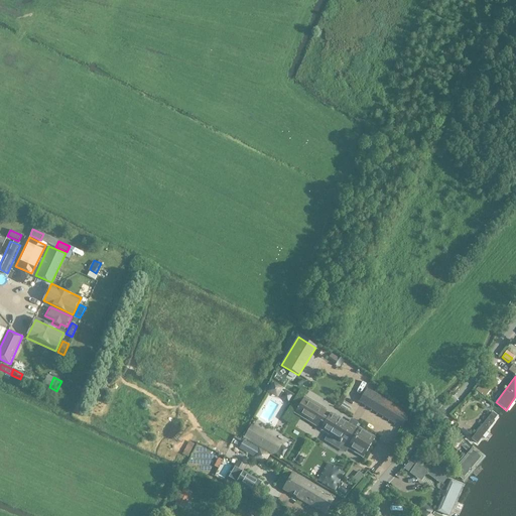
[(266,393),(278,400),(285,388),(272,381),(266,393)]
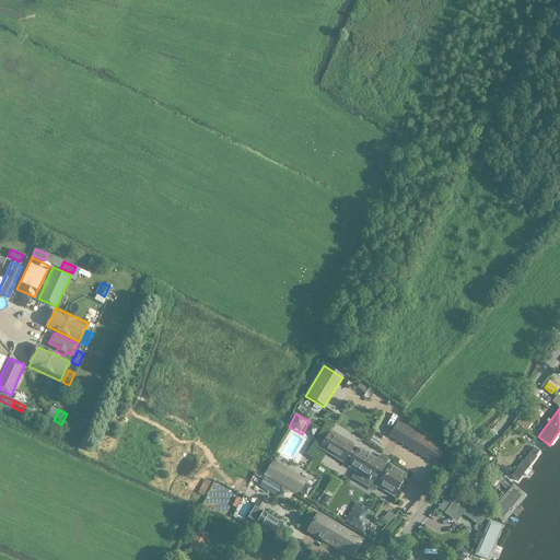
[(398,420),(389,436),(436,463),(445,447),(398,420)]
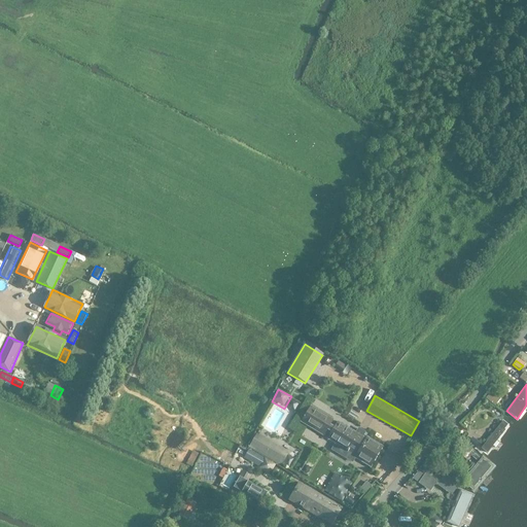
[(301,422),(323,435),(332,420),(311,407),(301,422)]
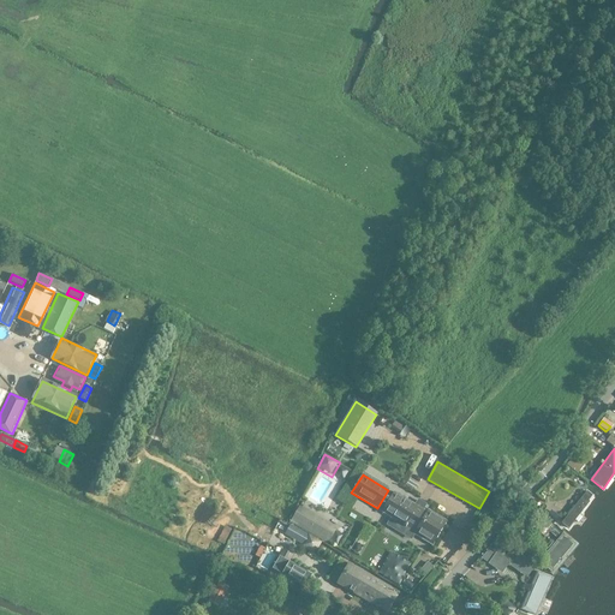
[(561,523),(562,524),(568,529),(589,502),(587,501),(591,495),(586,491),(561,523)]
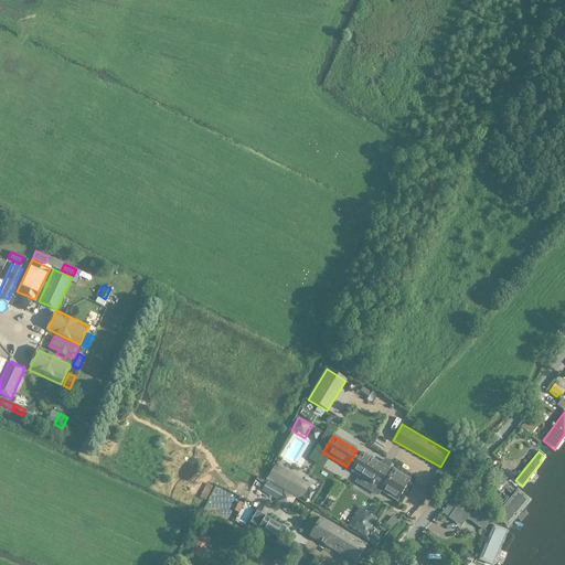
[(380,491),(397,501),(411,479),(393,469),(392,471),(362,452),(351,470),(381,489),(380,491)]
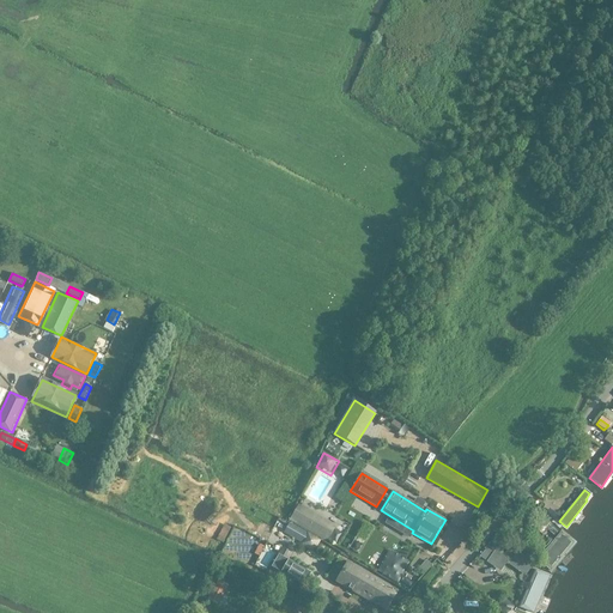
[(334,527),(298,505),(290,520),(326,541),(334,527)]
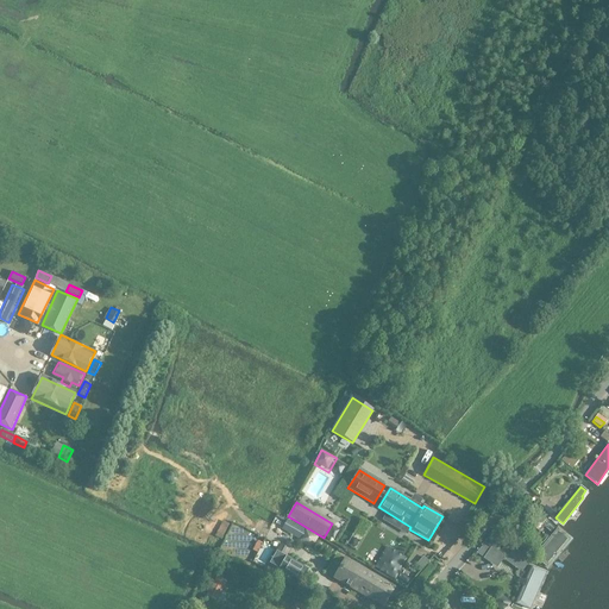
[(545,508),(540,513),(547,519),(552,514),(545,508)]
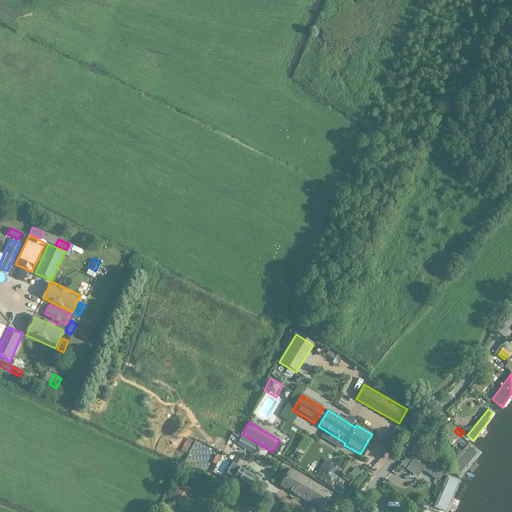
[(452,431),(450,432),(452,437),(448,441),(453,446),(457,442),(463,447),(466,444),(452,431)]
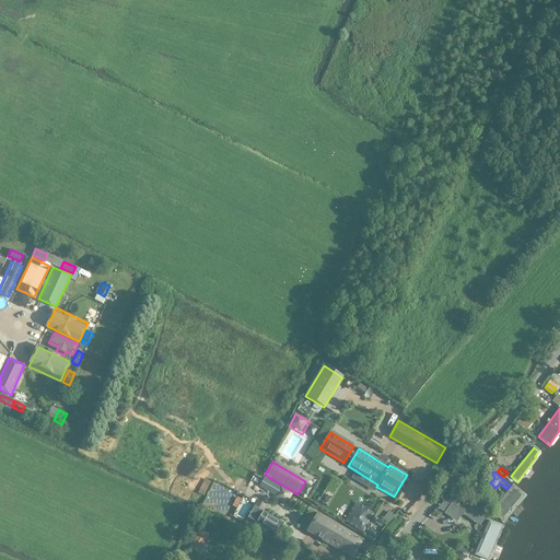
[(463,478),(456,487),(459,489),(467,481),(463,478)]
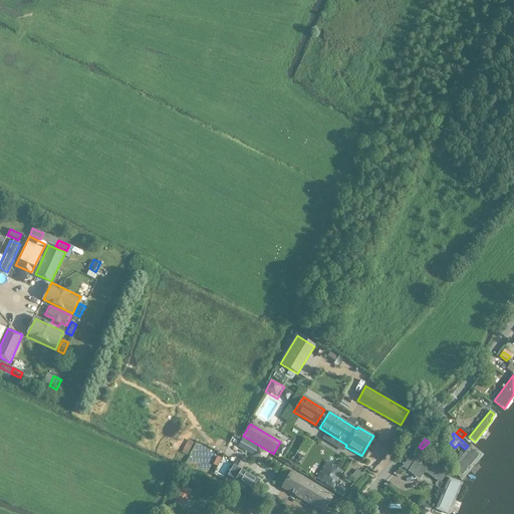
[(268,453),(257,447),(251,457),(262,463),(268,453)]
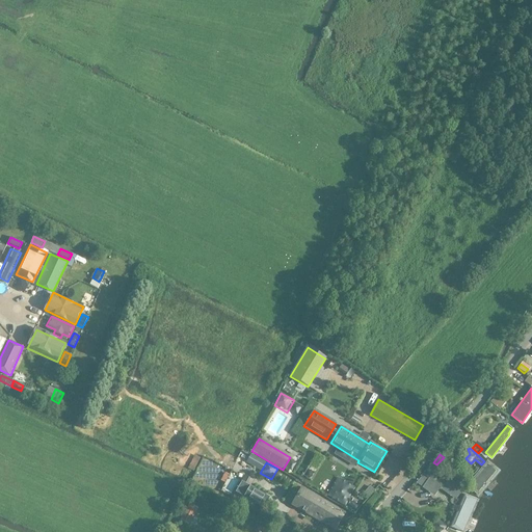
[(487,462),(467,486),(478,496),(498,472),(487,462)]
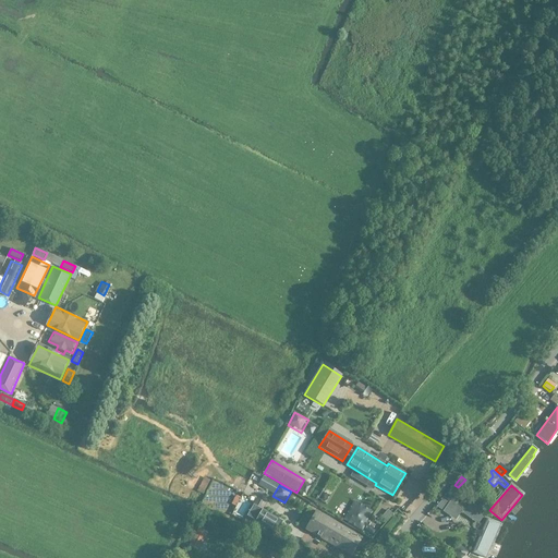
[(240,497),(235,495),(231,505),(235,507),(240,497)]
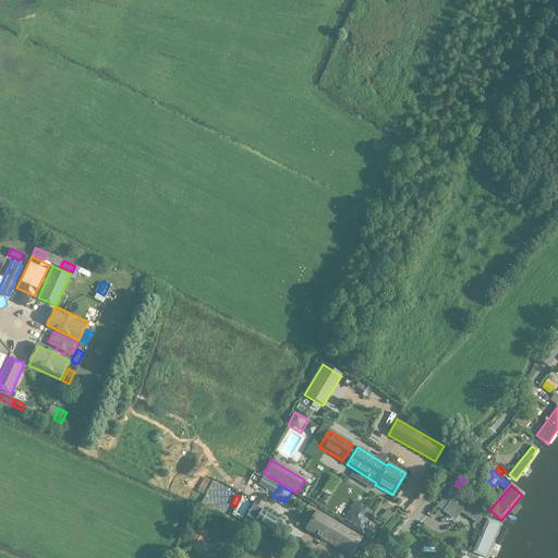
[(443,511),(448,504),(443,499),(436,507),(443,511)]
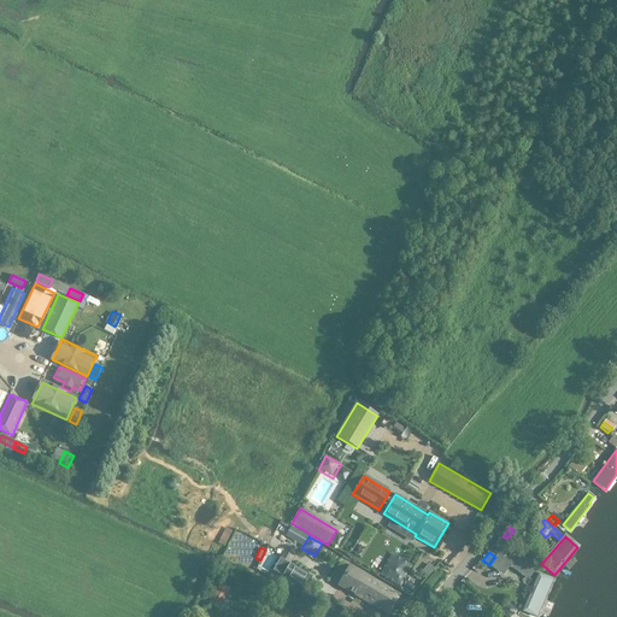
[(534,564),(524,557),(519,563),(523,565),(521,570),(526,575),(528,573),(530,575),(534,570),(532,568),(534,564)]
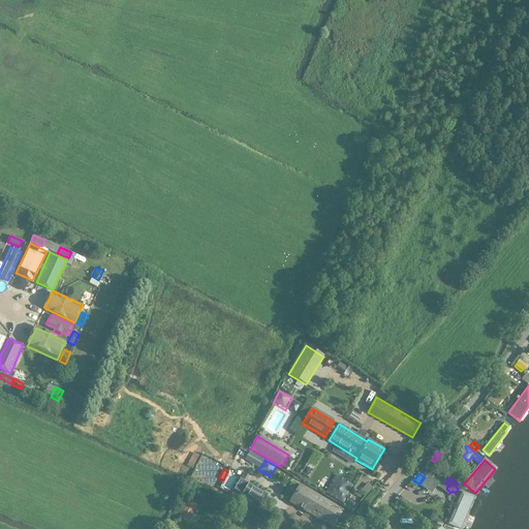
[(236,491),(242,494),(248,484),(240,478),(234,489),(236,491)]
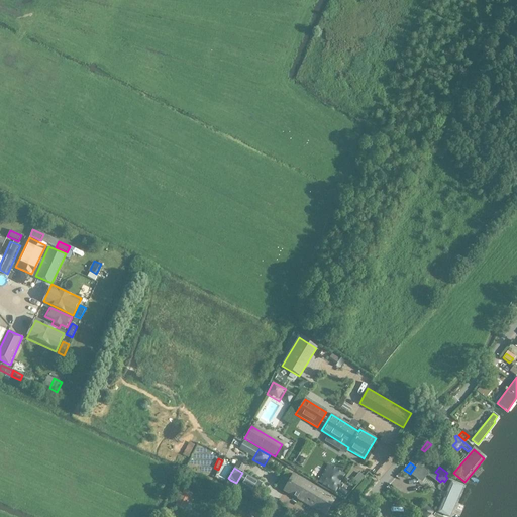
[(255,495),(263,484),(243,472),(242,473),(236,483),(230,480),(229,483),(227,485),(244,495),(247,490),(250,492),(254,494),(255,495)]
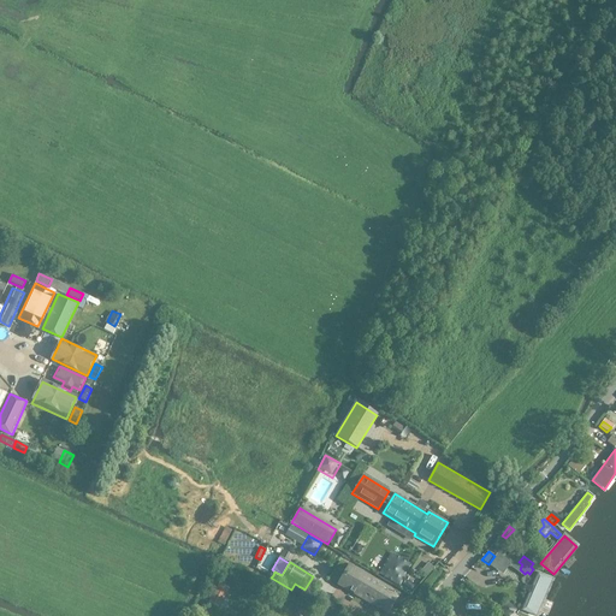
[(349,566),(338,585),(388,614),(398,594),(349,566)]
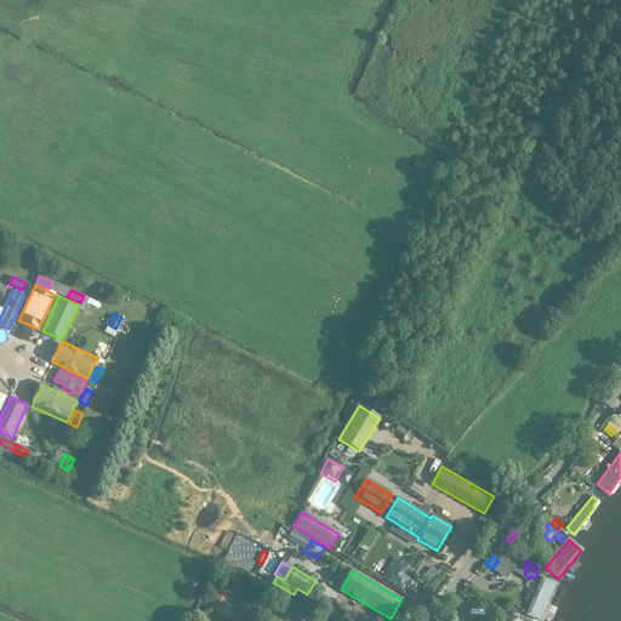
[(540,620),(557,585),(543,579),(527,616),(539,620),(540,620)]
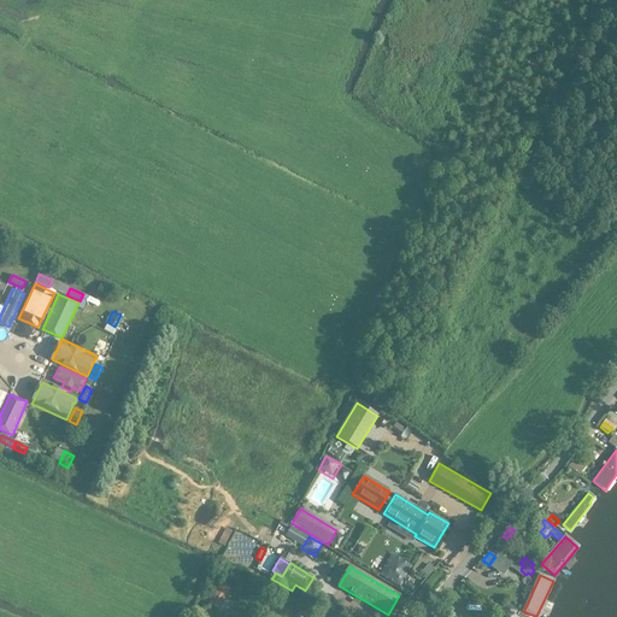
[(218,606),(229,589),(219,583),(209,601),(218,606)]
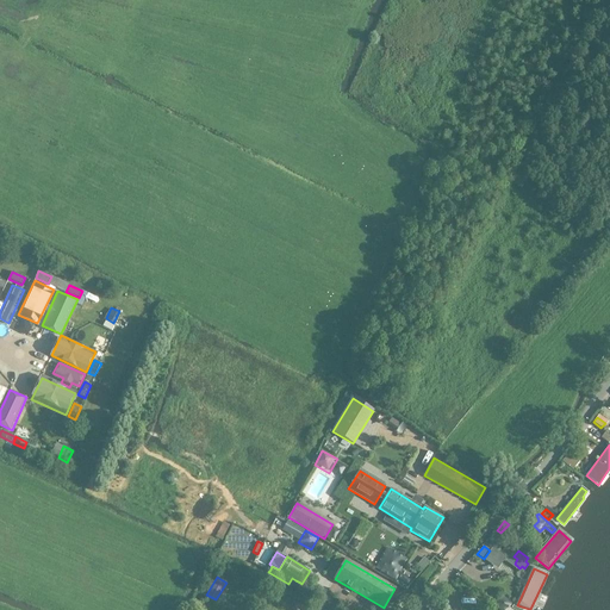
[(313,584),(310,589),(309,591),(322,599),(324,597),(327,591),(313,584)]
